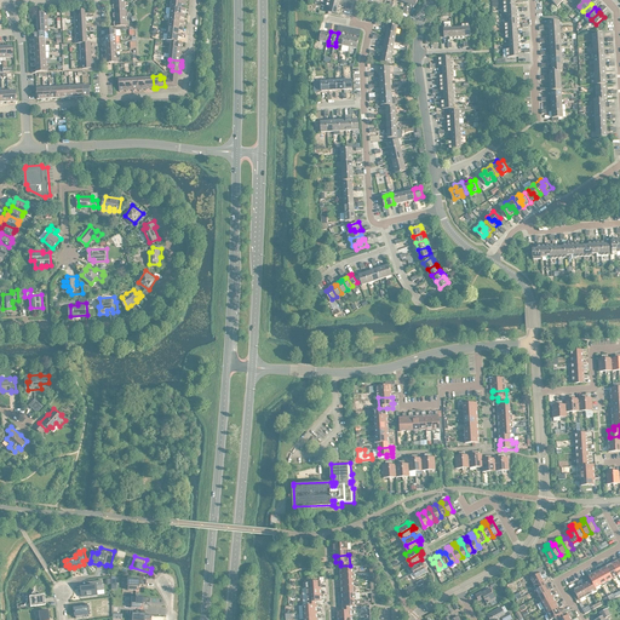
[(610,563),(607,564),(608,566),(607,566),(614,578),(619,574),(613,563),(613,562),(610,558),(608,560),(610,563)]
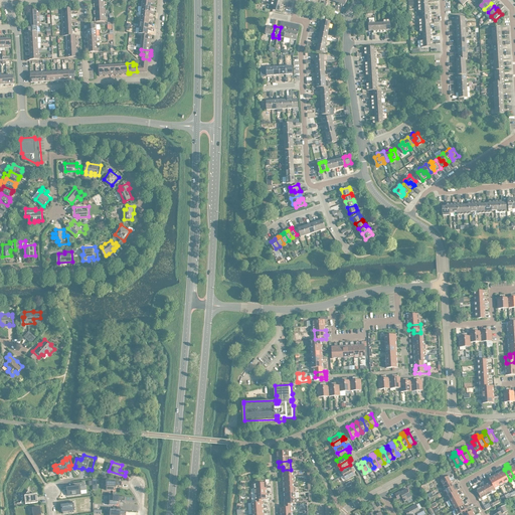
[(341,469),(344,474),(355,468),(354,466),(352,467),(350,465),(341,469)]
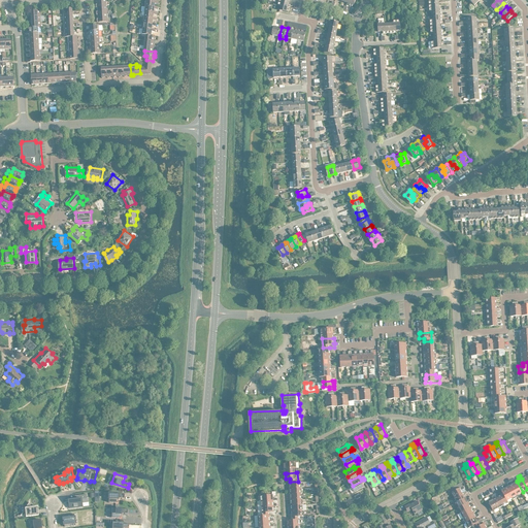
[(515,483),(512,484),(513,485),(518,494),(523,492),(517,482),(518,482),(517,481),(516,479),(513,480),(515,483)]
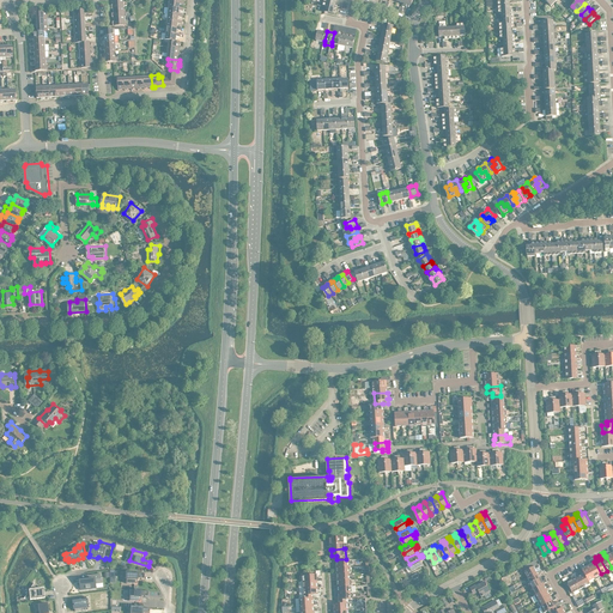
[(423,557),(410,564),(412,570),(423,564),(422,560),(424,559),(423,557)]
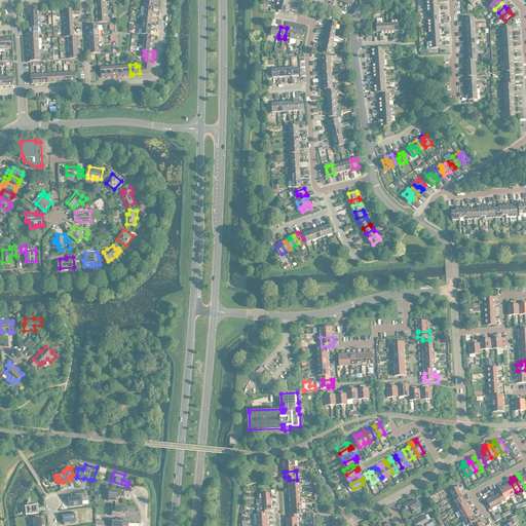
[(508,483),(505,485),(505,486),(511,495),(512,496),(516,494),(516,492),(511,483),(510,482),(509,479),(506,480),(508,483)]
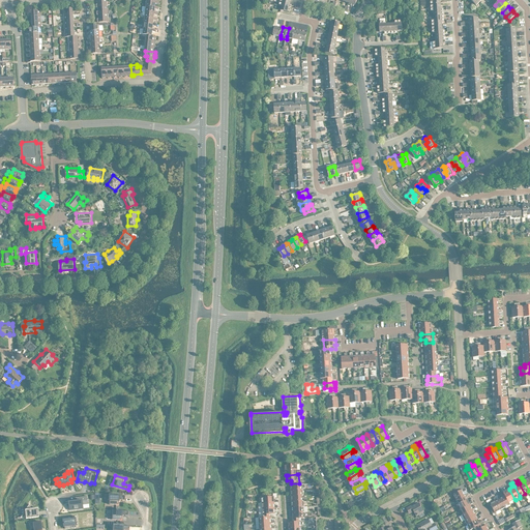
[(503,491),(506,495),(509,501),(509,502),(514,499),(509,490),(509,489),(507,486),(505,487),(506,490),(503,491)]
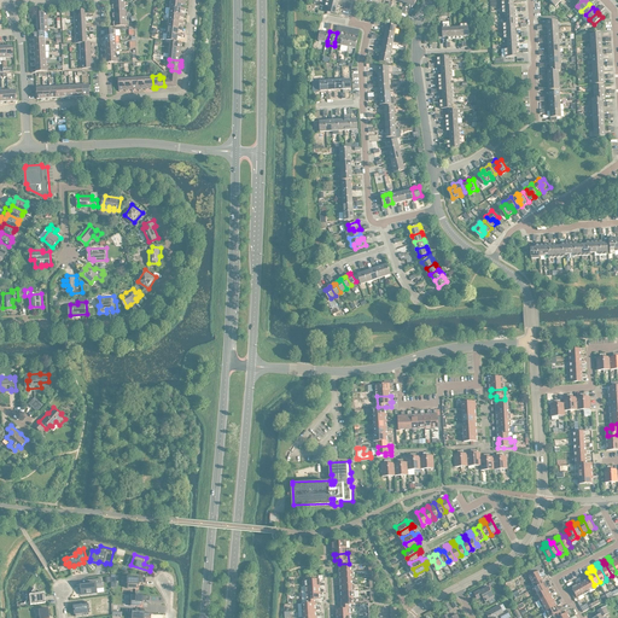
[(530,575),(532,581),(543,576),(541,572),(544,571),(543,567),(530,575)]
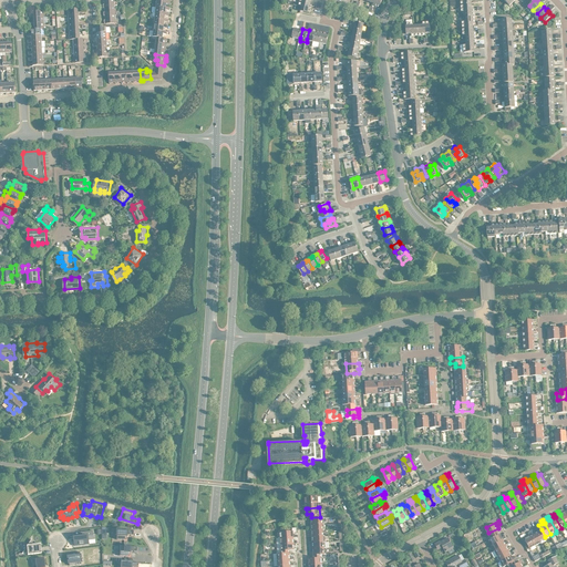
[(488,533),(492,538),(501,533),(500,531),(503,528),(501,526),(498,528),(488,533)]
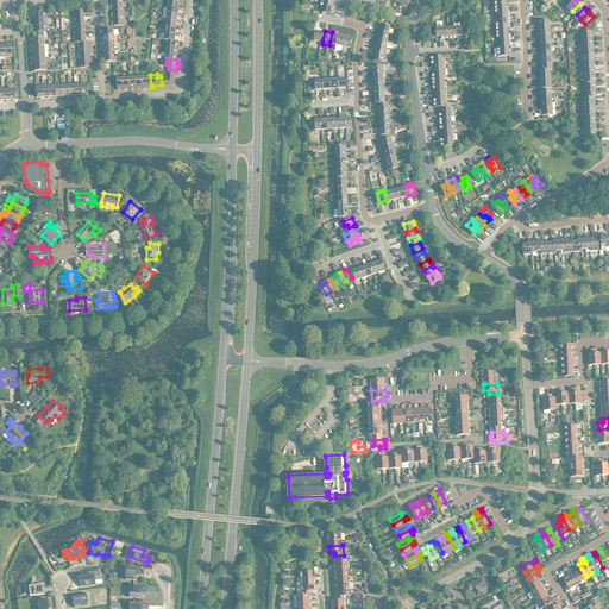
[(126,575),(127,575),(127,578),(138,579),(138,572),(145,573),(145,569),(126,567),(126,575)]
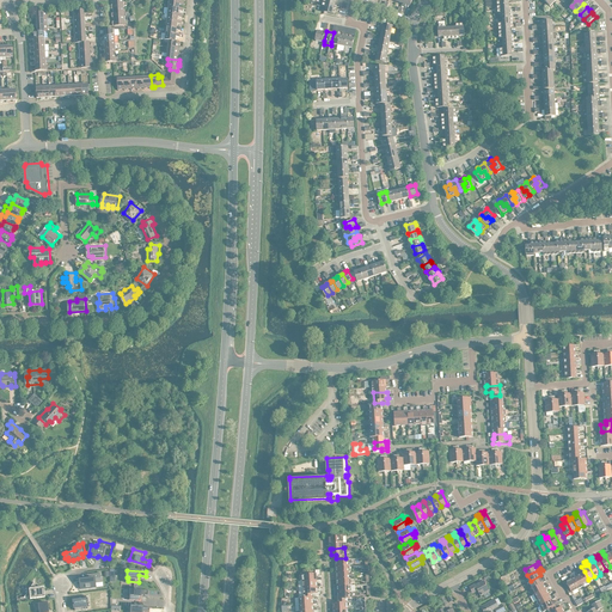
[(576,571),(579,575),(585,585),(589,581),(588,580),(588,579),(585,571),(581,573),(580,570),(576,571)]
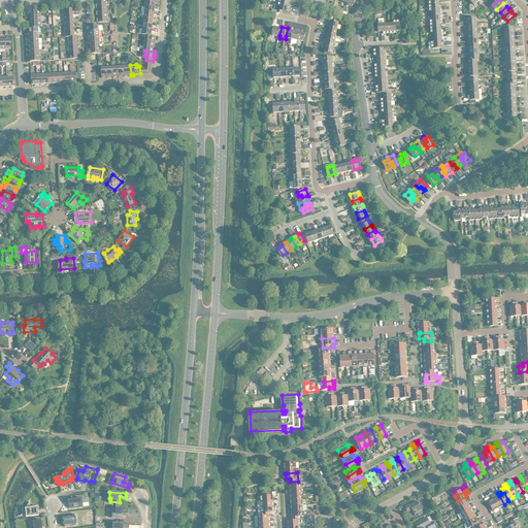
[(89,501),(88,493),(76,494),(77,498),(75,498),(69,499),(70,507),(84,505),(84,501),(89,501)]
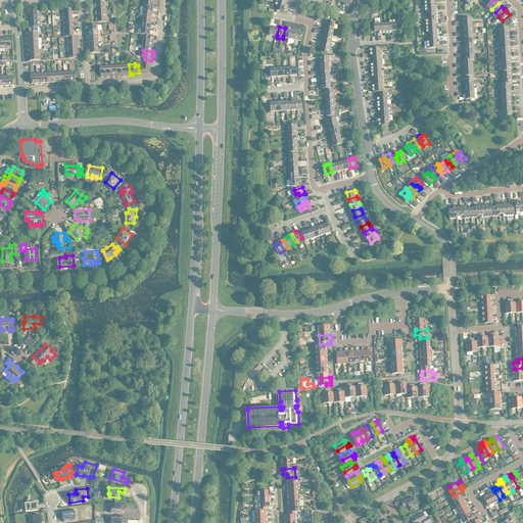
[(488,490),(489,493),(494,503),(500,500),(494,491),(491,492),(490,489),(488,490)]
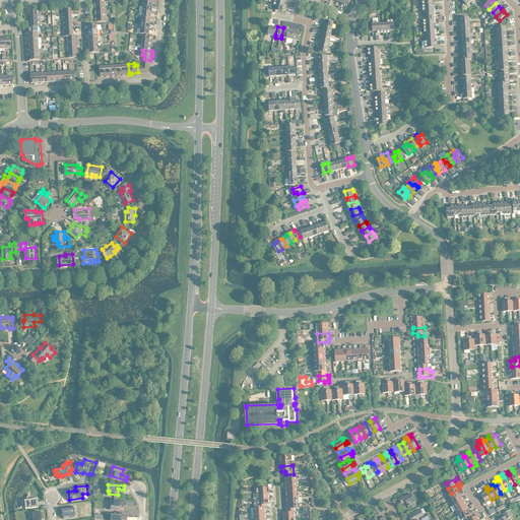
[(450,494),(453,499),(461,495),(462,494),(465,493),(463,491),(461,492),(459,489),(451,494),(450,494)]
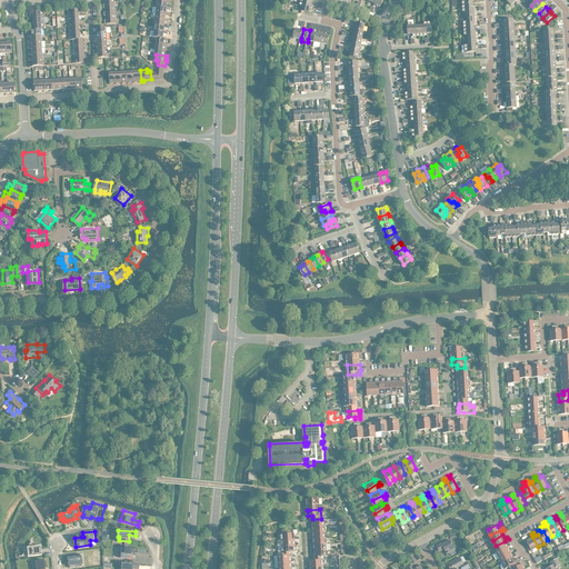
[(532,537),(529,539),(529,538),(527,539),(532,549),(538,547),(532,537)]
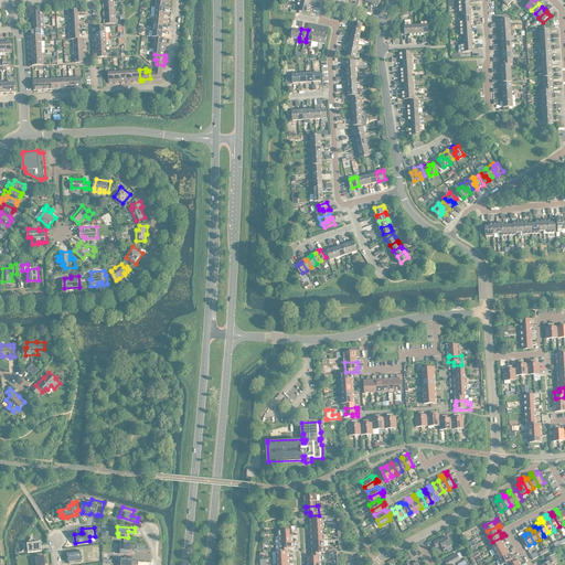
[(441,542),(445,550),(452,545),(447,535),(439,539),(434,541),(436,545),(441,542)]
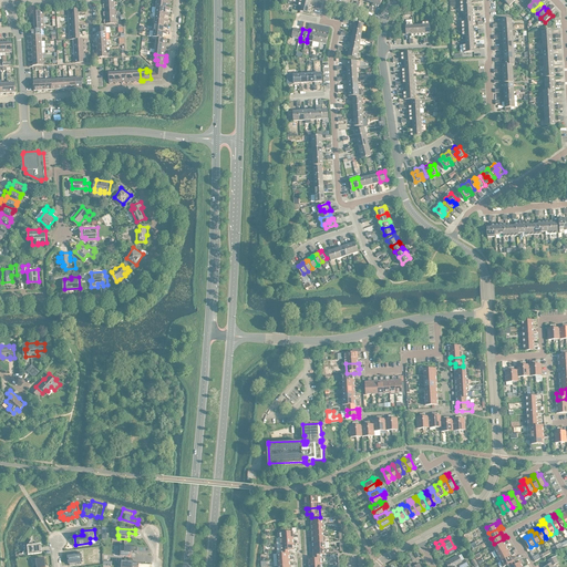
[(29,544),(28,544),(28,545),(23,552),(20,553),(29,552),(29,554),(42,552),(41,543),(33,543),(32,538),(29,544)]
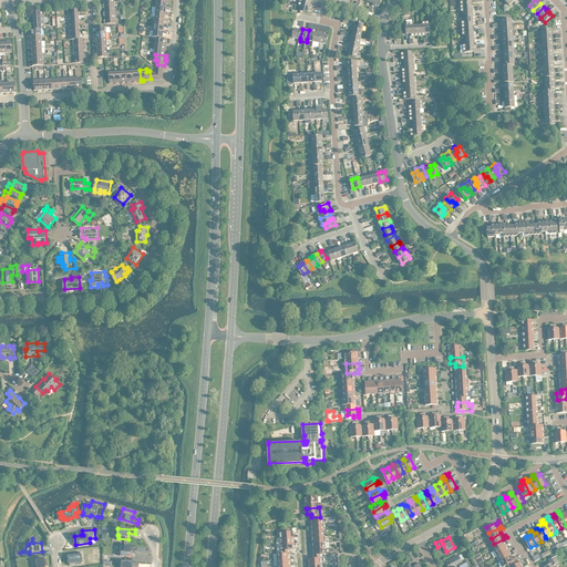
[(494,544),(496,549),(505,545),(506,545),(507,544),(509,543),(508,539),(505,542),(504,538),(503,539),(494,544)]
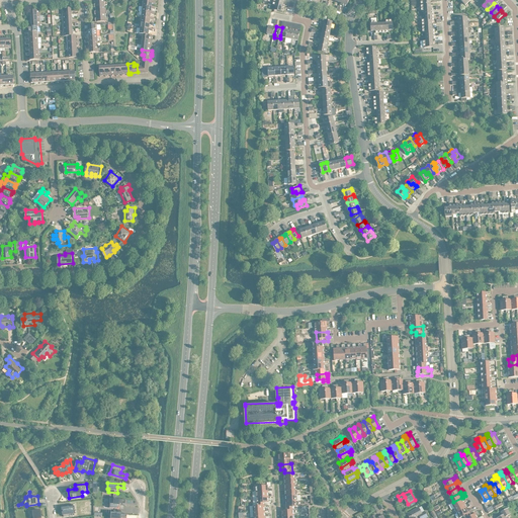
[(257,496),(258,505),(264,505),(265,505),(265,501),(270,501),(269,496),(268,496),(257,496)]
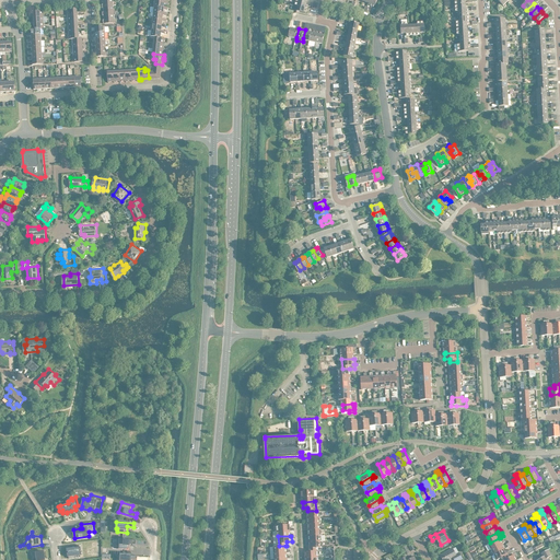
[(118,548),(130,548),(130,543),(137,543),(137,539),(137,538),(119,537),(118,548)]
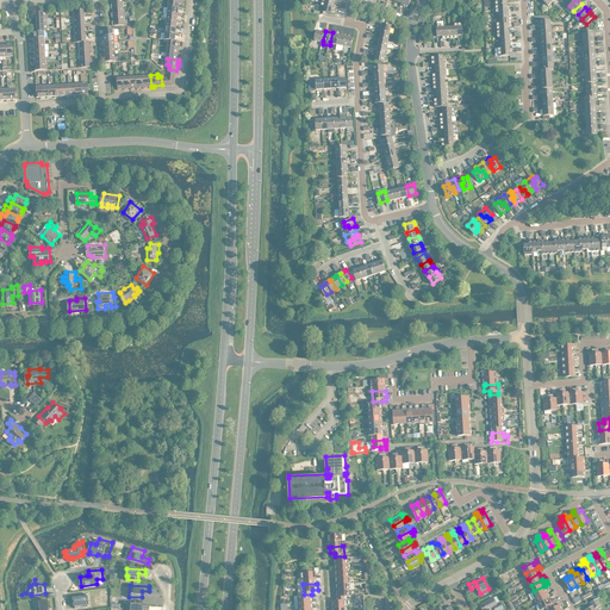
[(534,591),(537,597),(547,591),(548,591),(552,589),(551,586),(547,589),(546,585),(545,586),(543,586),(534,591)]
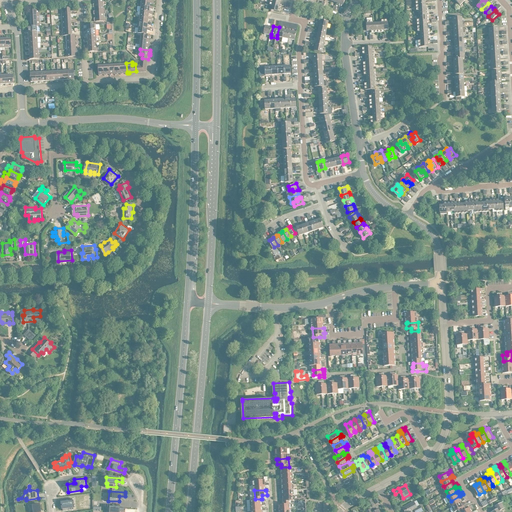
[(451,501),(453,506),(462,501),(463,501),(465,499),(464,497),(461,498),(460,496),(459,496),(451,501)]
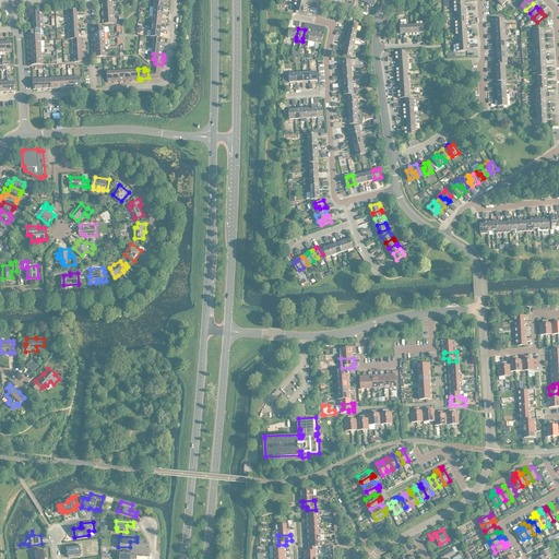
[(68,551),(68,555),(69,555),(70,557),(82,555),(81,552),(82,552),(82,549),(81,549),(81,548),(82,548),(82,545),(81,545),(80,543),(68,545),(69,546),(68,546),(68,550),(69,549),(69,551),(68,551)]
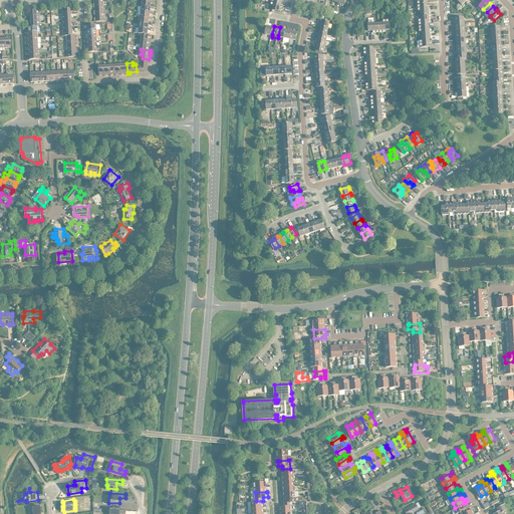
[(280,505),(280,510),(282,510),(282,511),(291,510),(292,510),(292,504),(292,502),(292,501),(285,502),(284,502),(284,505),(280,505)]
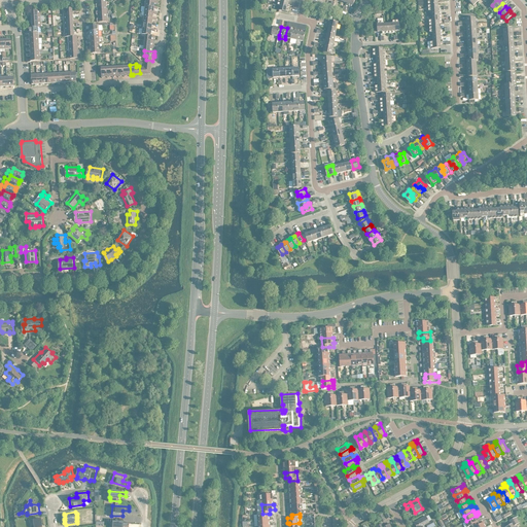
[(415,522),(418,526),(421,526),(426,524),(427,525),(428,526),(431,526),(435,525),(432,520),(429,521),(426,516),(415,522)]
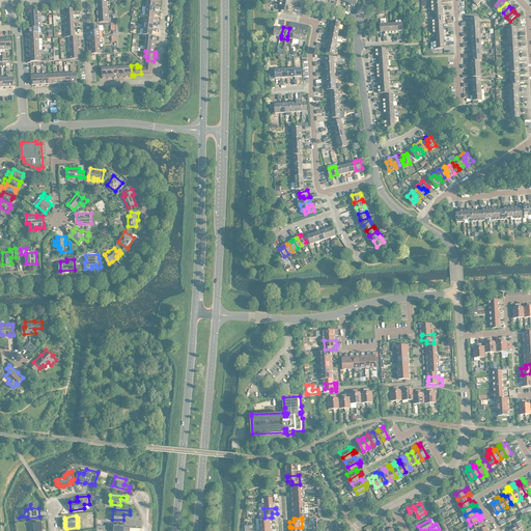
[(473,530),(476,528),(482,524),(482,525),(485,523),(484,521),(481,522),(480,520),(479,520),(470,525),(473,530)]
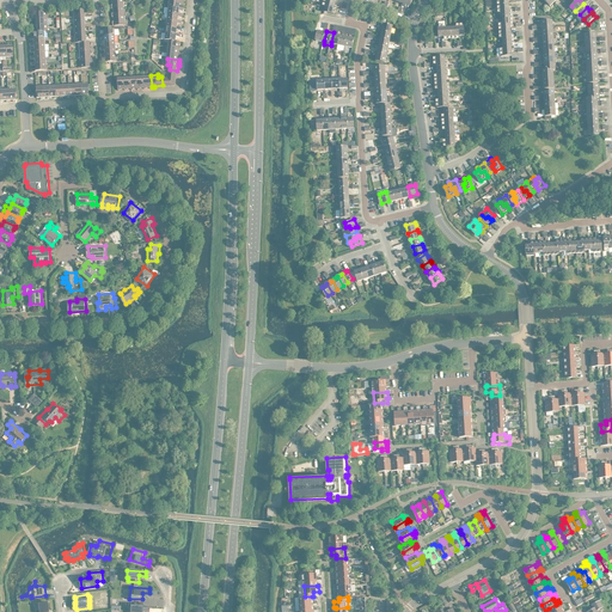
[(587,611),(599,611),(599,610),(604,606),(600,599),(593,604),(595,607),(587,611)]
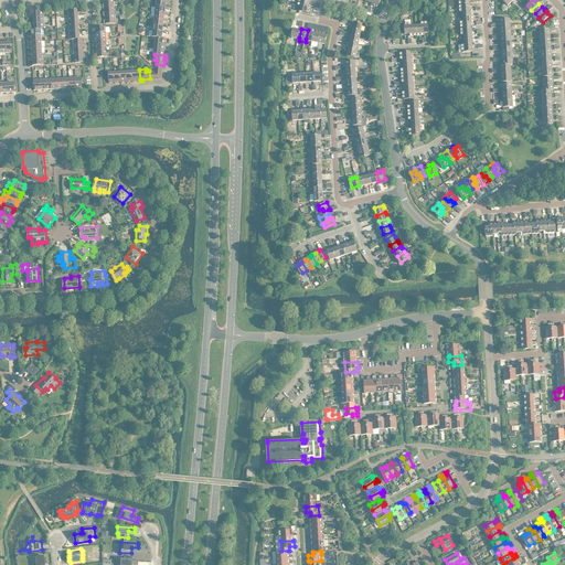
[(45,562),(46,562),(45,555),(36,556),(36,564),(43,564),(45,564),(45,562)]
